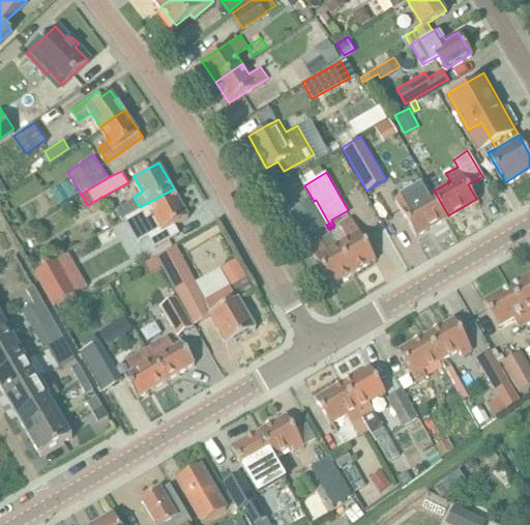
[(69,177),(51,188),(59,202),(78,191),(69,177)]
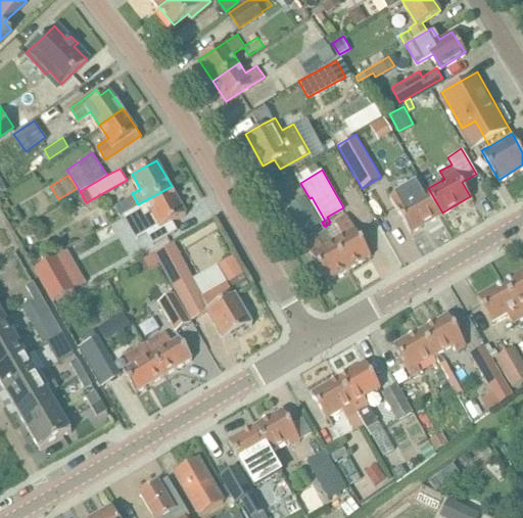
[(420,179),(391,195),(396,205),(395,206),(399,214),(410,231),(442,213),(428,188),(426,189),(420,179)]
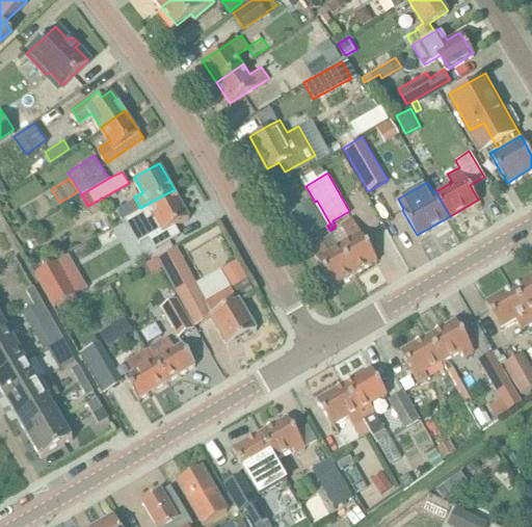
[(163,230),(170,226),(189,216),(175,189),(140,208),(147,219),(155,215),(163,230)]
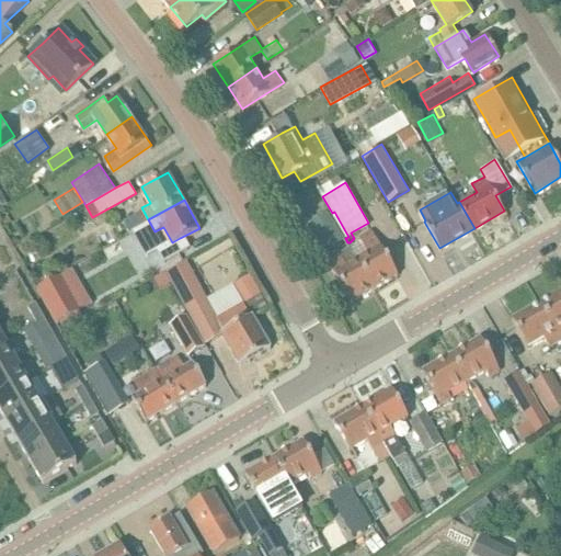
[(334,212),(332,213),(317,222),(321,227),(317,230),(325,245),(339,236),(341,240),(345,238),(348,237),(334,212)]
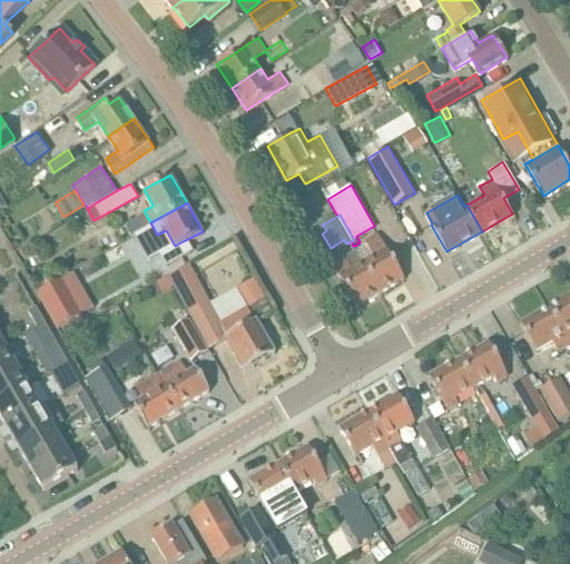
[(364,260),(381,289),(403,276),(377,230),(364,238),(374,255),(364,260)]
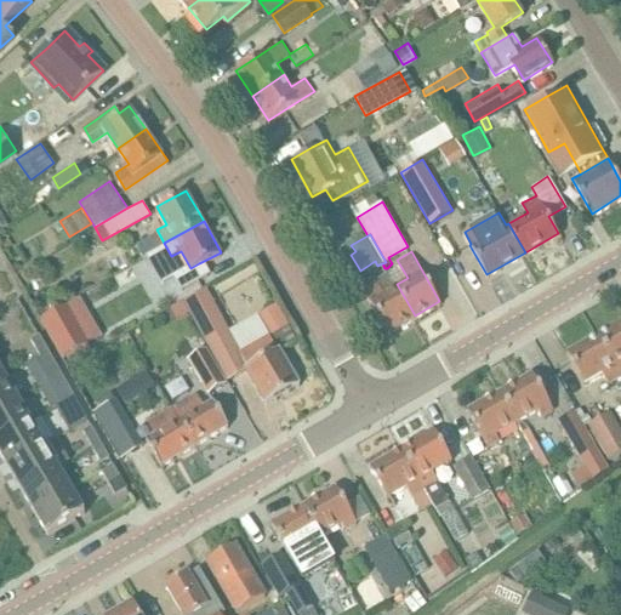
[(359,282),(383,325),(388,331),(415,315),(397,284),(383,291),(372,274),(359,282)]
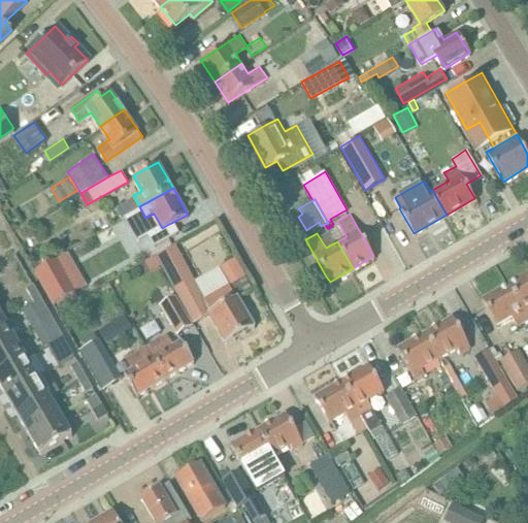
[(157,253),(172,280),(193,319),(208,311),(191,279),(176,254),(171,244),(157,253)]
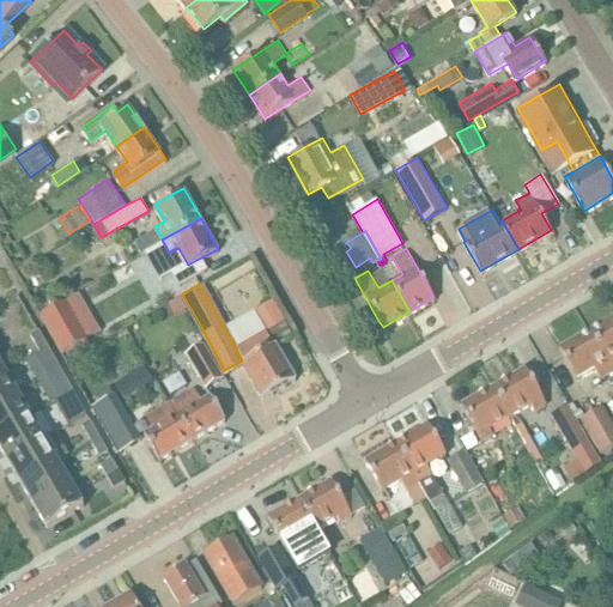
[(274,296),(254,307),(266,328),(286,317),(274,296)]
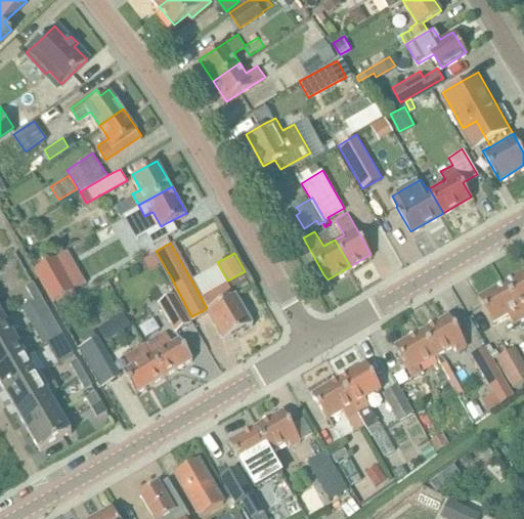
[(56,255),(34,268),(51,300),(74,287),(56,255)]
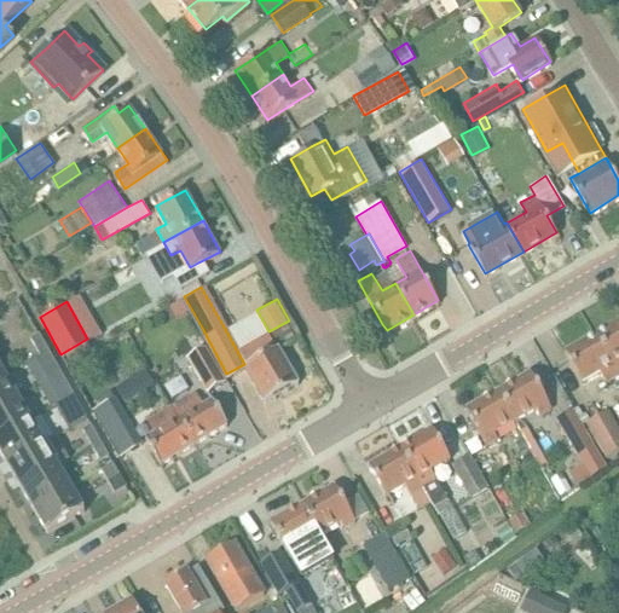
[(618,318),(595,333),(618,372),(618,371),(618,318)]
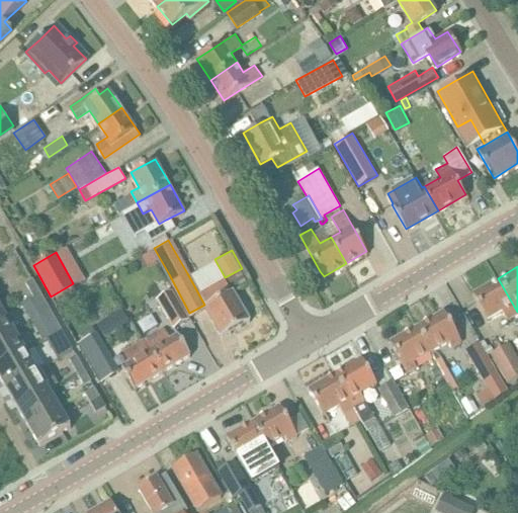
[(25,281),(32,294),(40,290),(32,277),(25,281)]
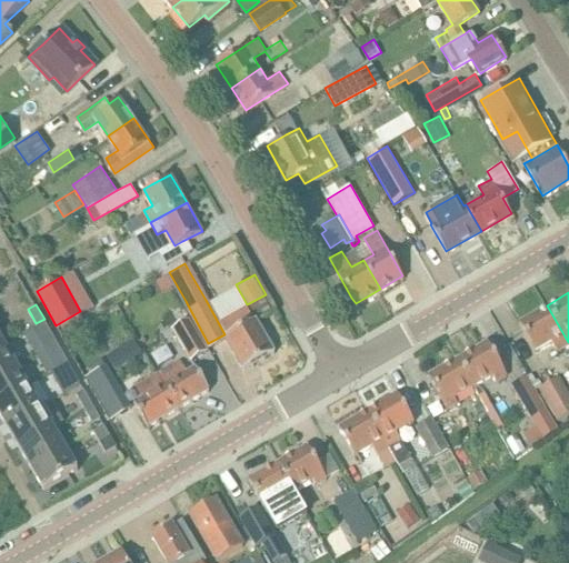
[(225,334),(232,349),(243,368),(275,351),(256,318),(255,319),(246,304),(227,315),(221,319),(228,333),(225,334)]
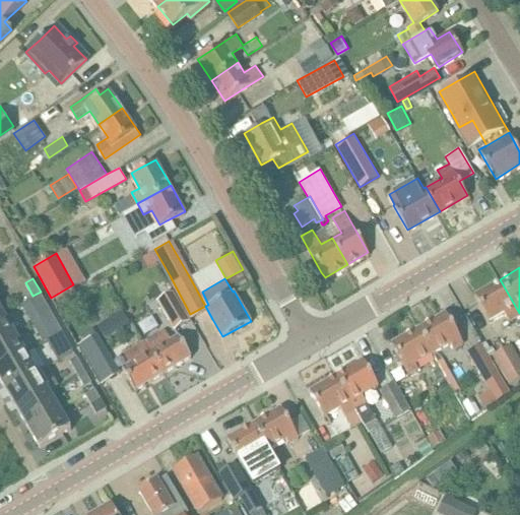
[(474,295),(484,312),(489,320),(504,311),(509,319),(519,313),(500,279),(474,295)]
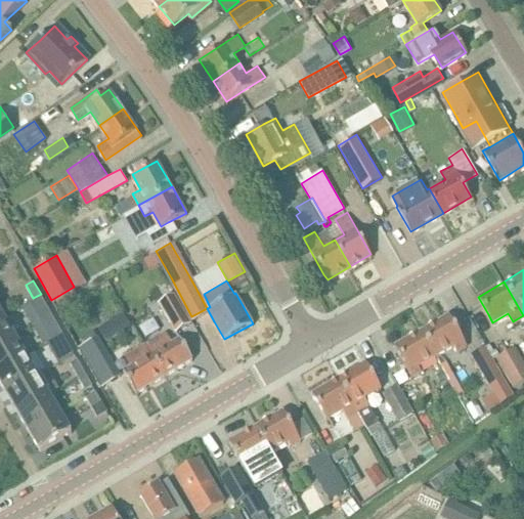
[(173,292),(159,300),(176,329),(189,320),(173,292)]
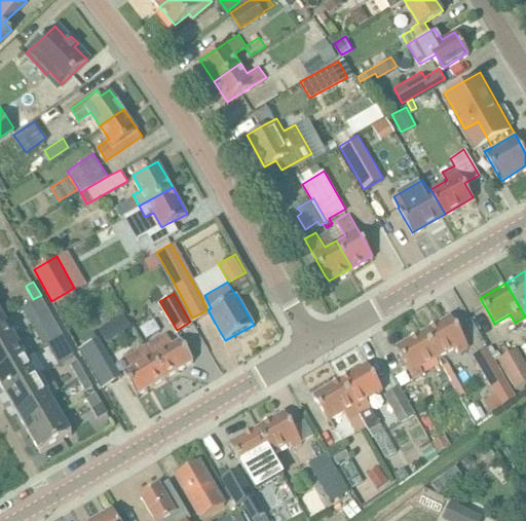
[(31,302),(41,321),(51,314),(41,295),(33,299),(34,300),(31,302)]
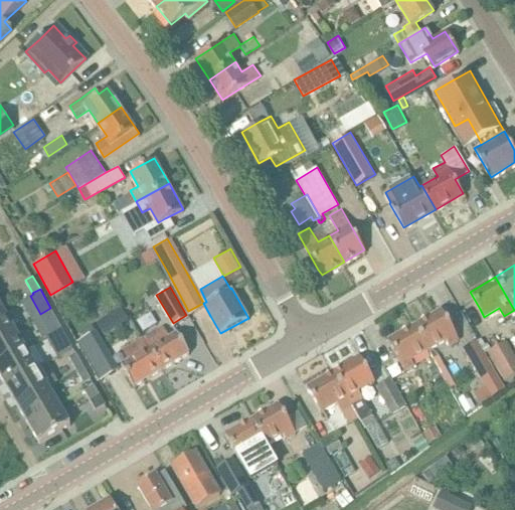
[(121,305),(96,320),(104,333),(129,318),(121,305)]
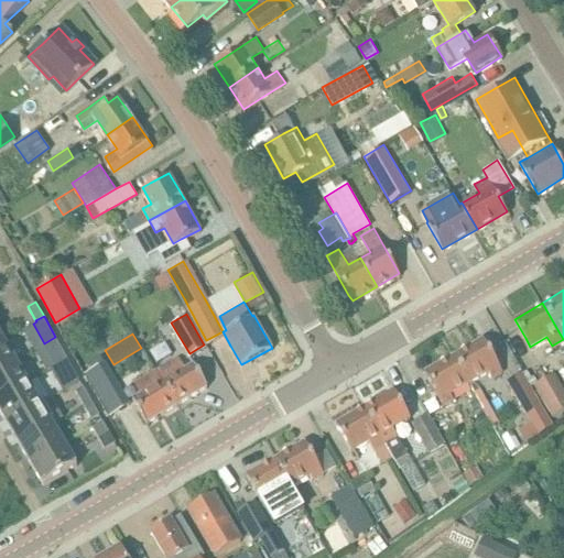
[(55,337),(44,343),(55,362),(58,360),(60,361),(67,357),(55,337)]
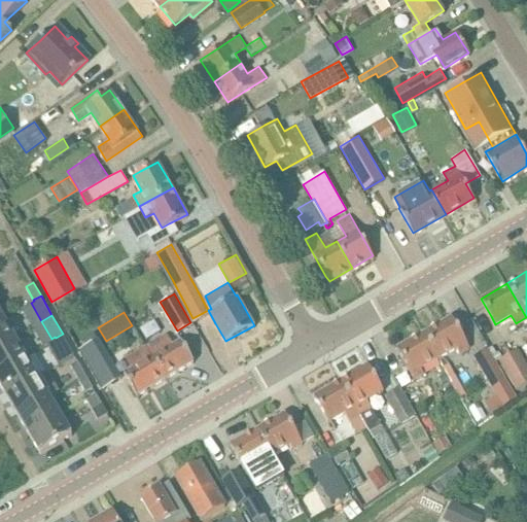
[(424,331),(438,356),(457,346),(459,351),(468,345),(452,315),(424,331)]
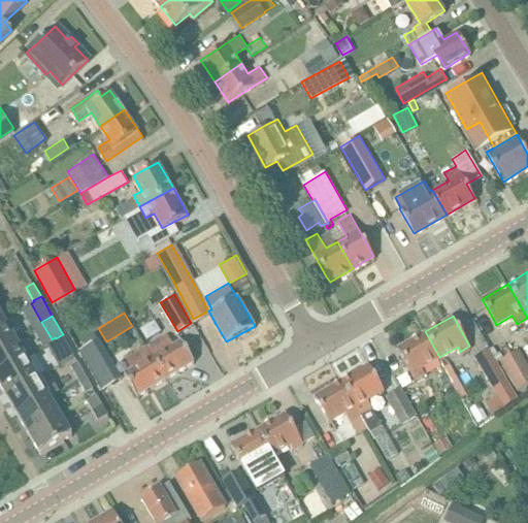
[(0,345),(14,336),(3,317),(0,319),(0,345)]
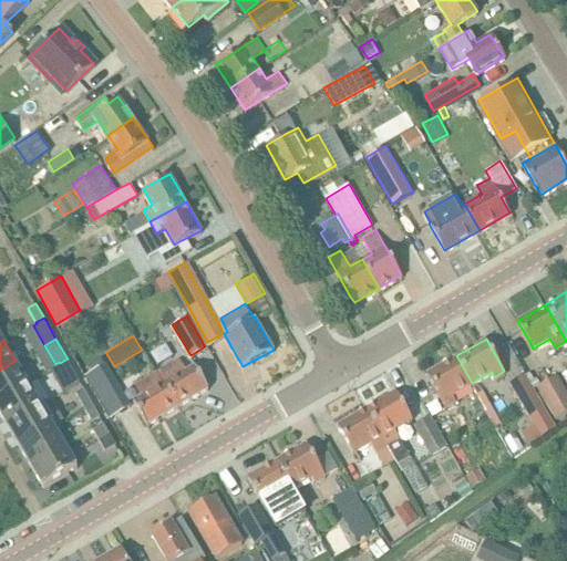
[(181,355),(156,369),(177,405),(208,386),(194,363),(187,366),(181,355)]
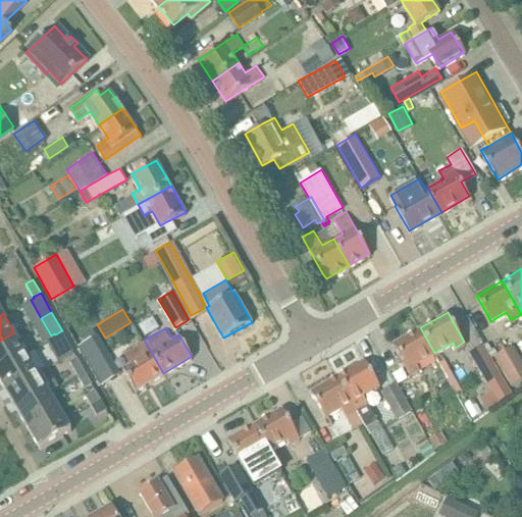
[(434,353),(420,327),(393,344),(410,373),(419,368),(417,363),(434,353)]
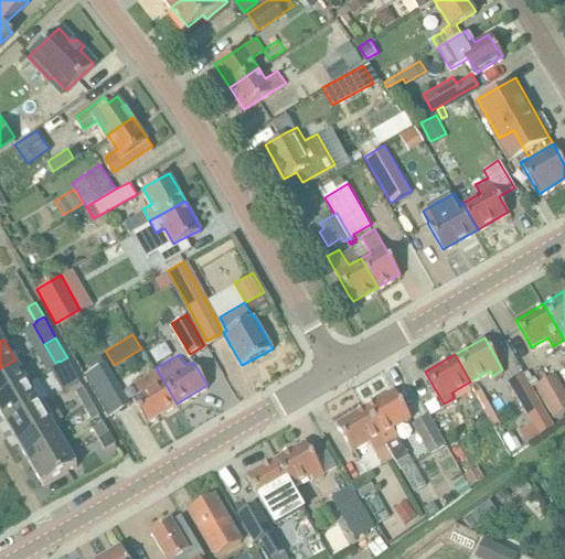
[(67,357),(60,362),(67,376),(75,372),(67,357)]
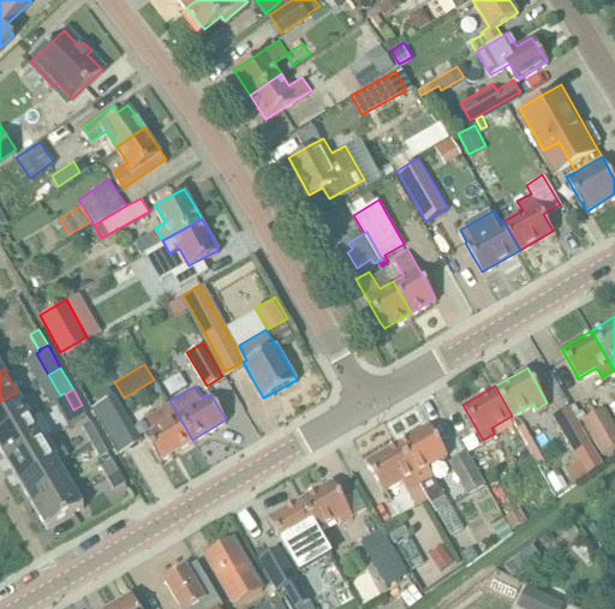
[(17,392),(0,401),(0,431),(30,415),(17,392)]
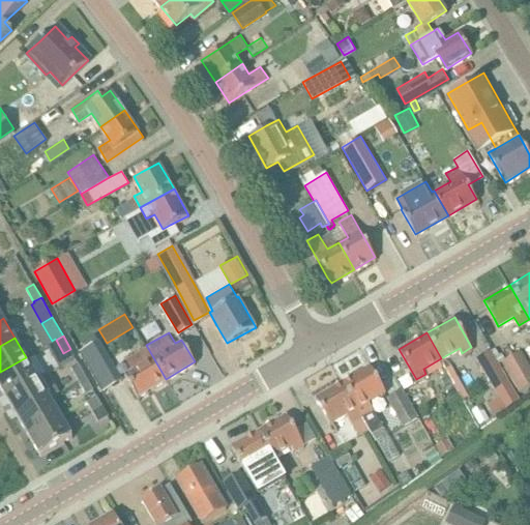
[(87,345),(80,349),(102,389),(113,384),(122,378),(112,361),(98,338),(97,339),(87,345)]
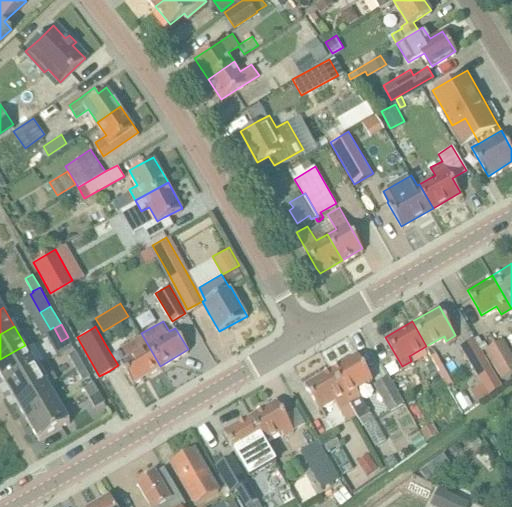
[(133,382),(160,366),(141,333),(123,344),(129,355),(120,360),(133,382)]
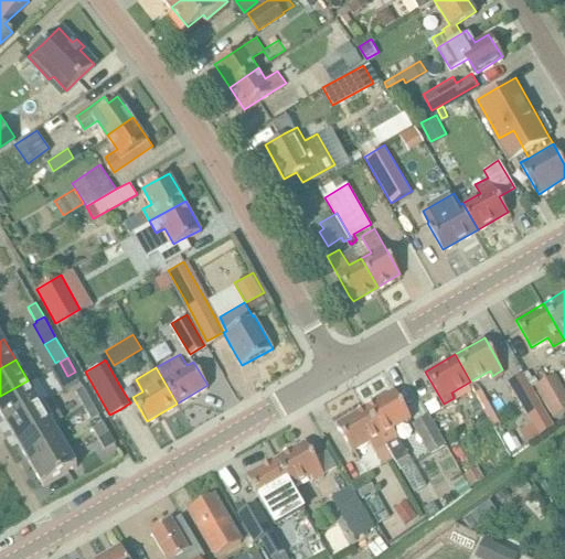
[(534,406),(546,428),(553,423),(523,372),(509,379),(526,409),(534,406)]
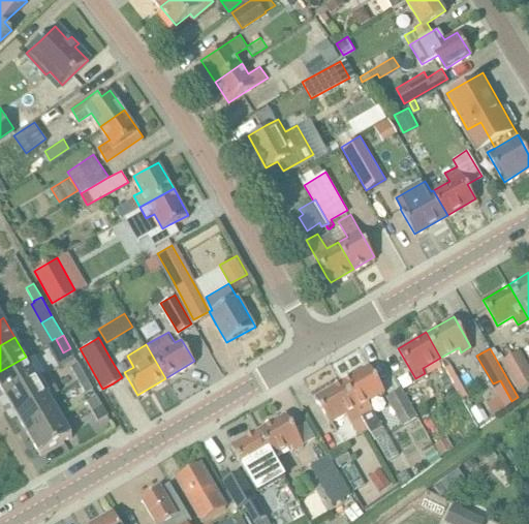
[(500,360),(518,390),(528,382),(528,365),(520,349),(500,360)]
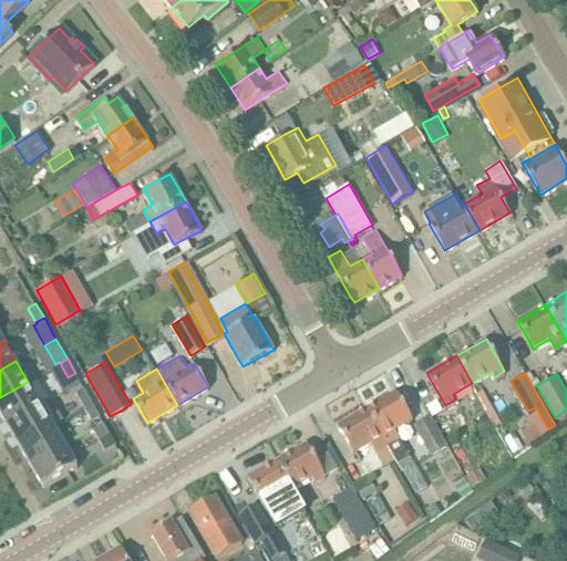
[(28,382),(0,397),(0,412),(7,423),(40,403),(28,382)]
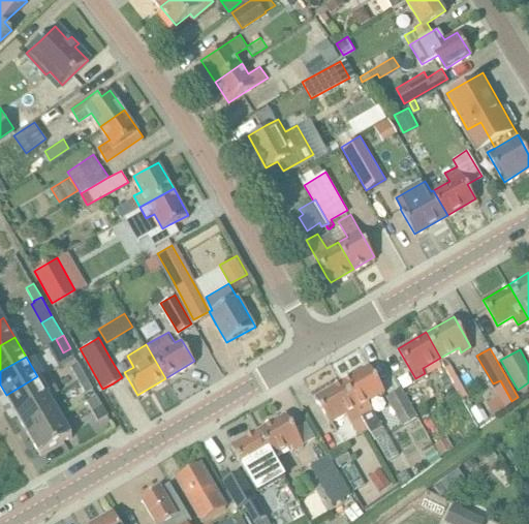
[(78,361),(70,365),(78,378),(85,374),(78,361)]
